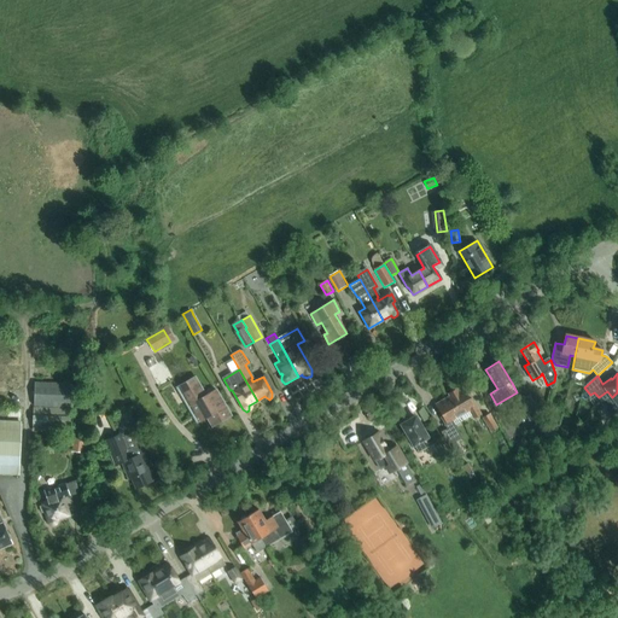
[(197,414),(203,410),(211,427),(231,417),(217,394),(207,400),(194,378),(186,384),(186,385),(186,386),(186,388),(186,389),(186,390),(186,391),(186,392),(187,392),(187,394),(187,395),(187,396),(187,397),(188,397),(188,398),(188,400),(188,401),(190,401),(190,402),(190,403),(191,403),(191,404),(191,406),(192,406),(192,407),(192,408),(193,408),(193,409),(194,410),(194,412),(196,412),(196,413),(197,413),(197,414)]
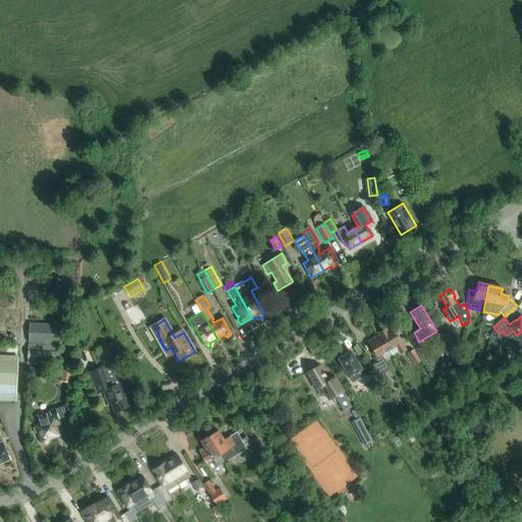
[(61,325),(29,323),(29,344),(60,345),(61,325)]
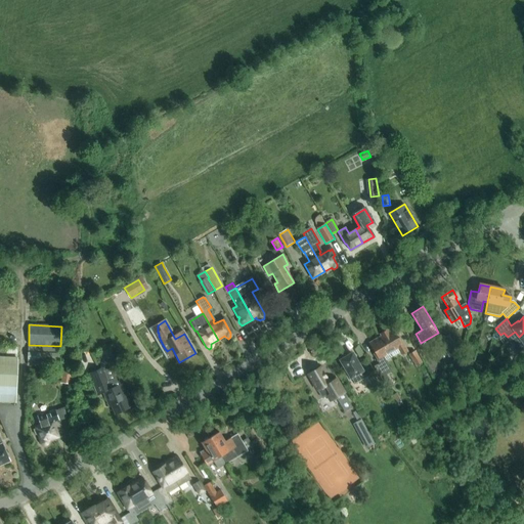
[(382,337),(391,352),(398,348),(402,355),(408,351),(400,337),(398,339),(393,331),(389,333),(388,331),(381,335),(382,337)]
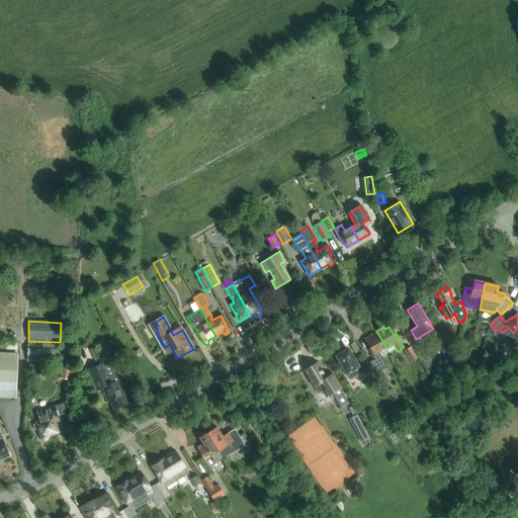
[(517,329),(513,333),(516,338),(508,343),(513,349),(517,345),(517,329)]
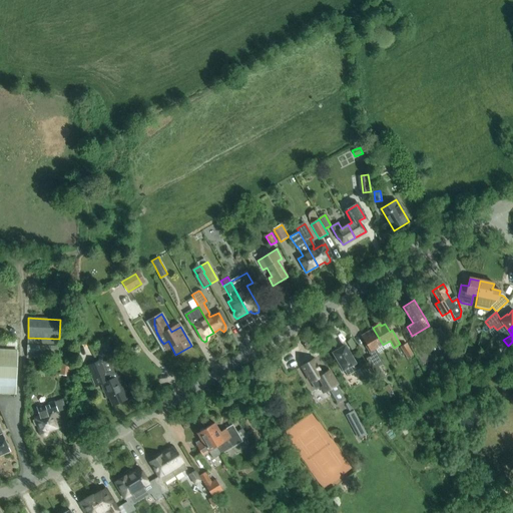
[(431,334),(440,350),(448,345),(438,329),(431,334)]
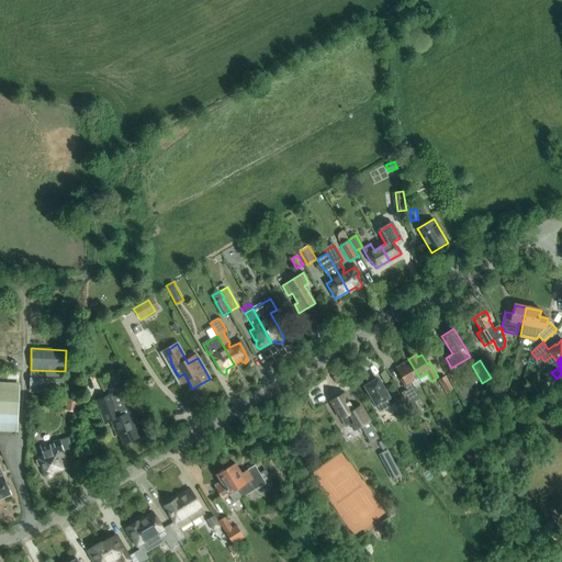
[(422,412),(415,402),(420,397),(415,388),(424,383),(419,378),(409,361),(397,369),(403,378),(401,380),(407,390),(402,393),(415,416),(422,412)]
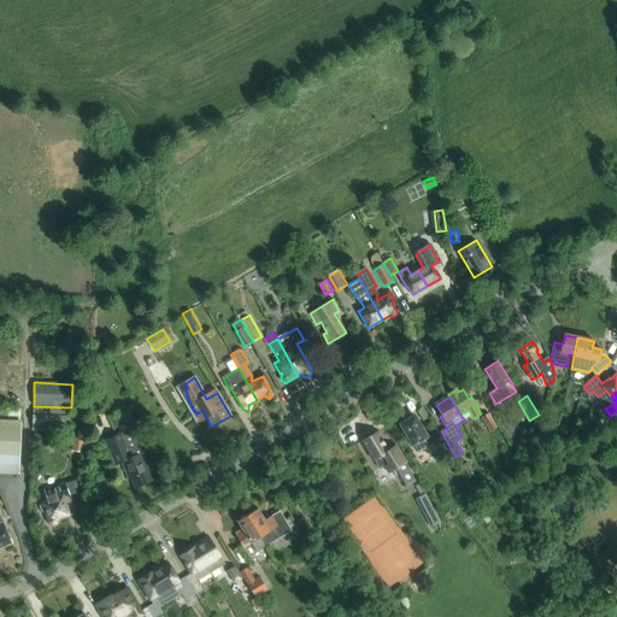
[(0,472),(17,474),(21,410),(0,409),(0,472)]
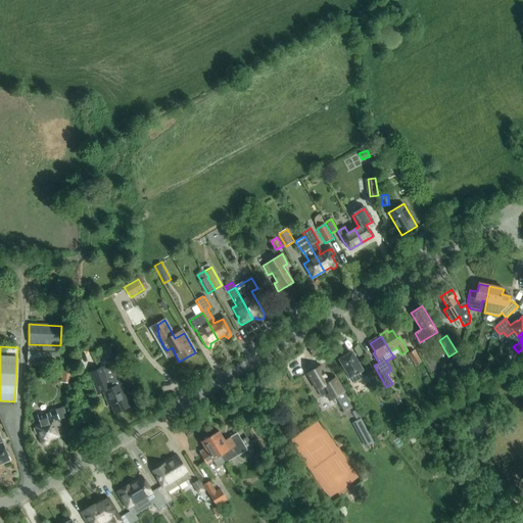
[(58,348),(29,347),(28,365),(58,366),(58,348)]
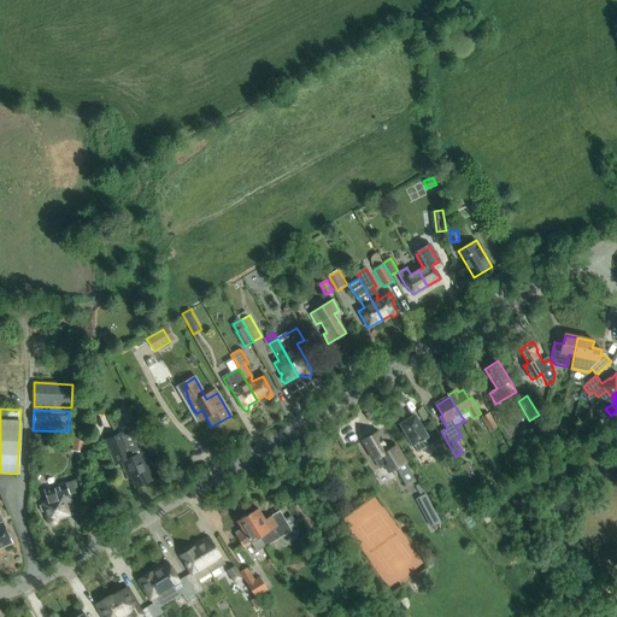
[(497,427),(488,413),(481,418),(489,432),(497,427)]
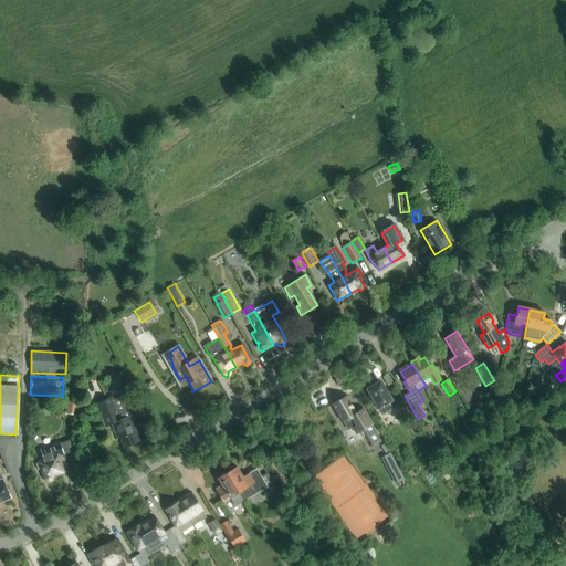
[(368,389),(374,398),(370,400),(377,410),(380,408),(385,416),(396,409),(391,401),(380,381),(368,389)]
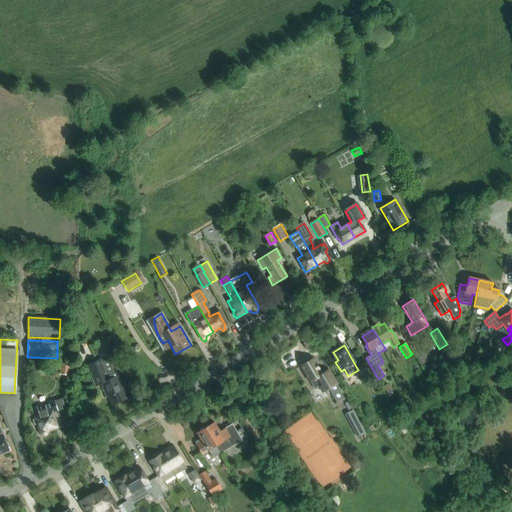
[(311,381),(316,388),(319,386),(323,392),(329,389),(337,403),(345,399),(336,384),(337,384),(329,370),(323,374),(314,359),(301,366),(311,382),(311,381)]
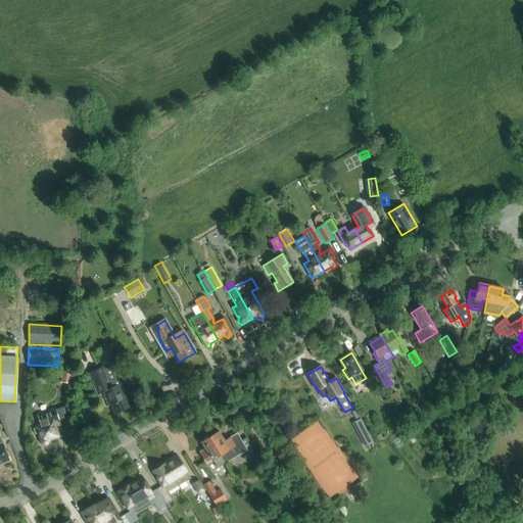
[(130,402),(121,380),(116,382),(114,378),(107,381),(102,368),(88,373),(96,393),(104,390),(107,398),(105,399),(107,406),(110,405),(114,414),(124,410),(122,406),(130,402)]
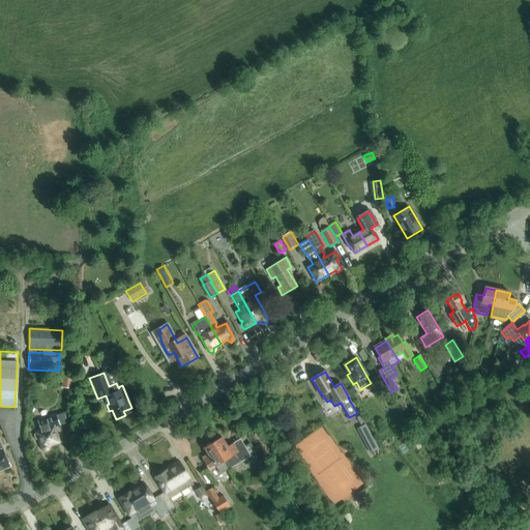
[(65,376),(64,388),(72,388),(74,377),(65,376)]
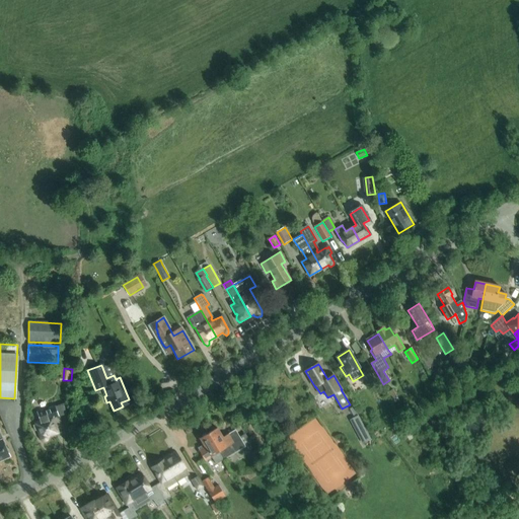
[(367,383),(372,391),(374,390),(377,388),(372,380),(367,383)]
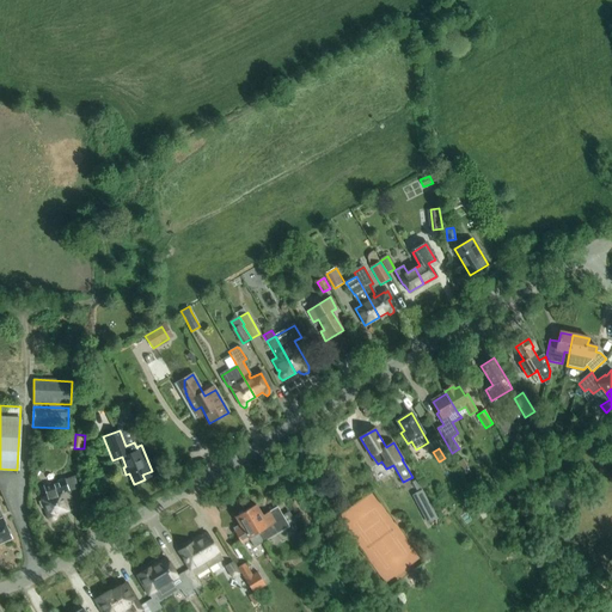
[(59,518),(60,515),(59,514),(67,510),(61,493),(68,490),(65,479),(43,487),(48,497),(41,500),(48,520),(50,521),(53,522),(54,522),(56,521),(59,520),(59,518)]
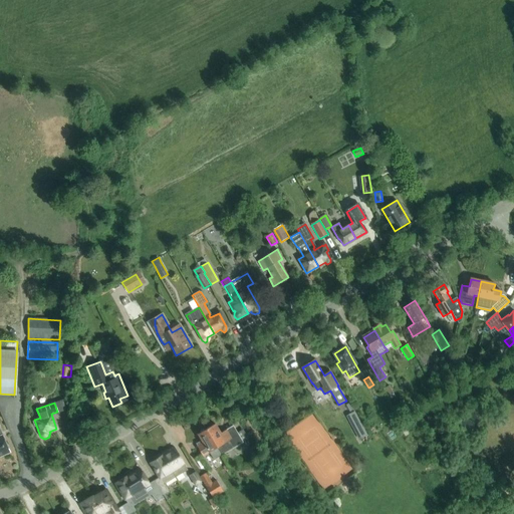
[(367,435),(354,412),(347,416),(359,439),(367,435)]
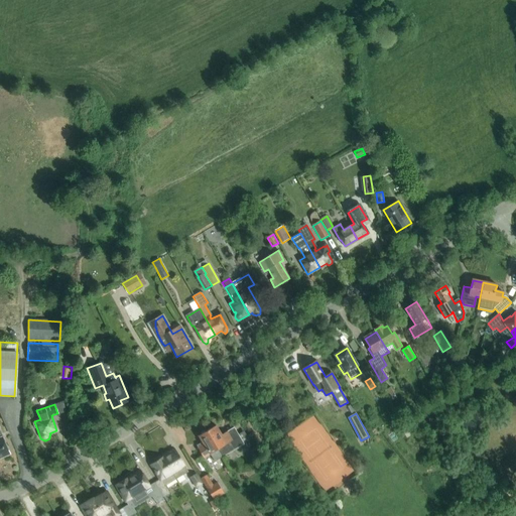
[(208,430),(223,457),(244,444),(235,427),(222,434),(216,425),(208,430)]
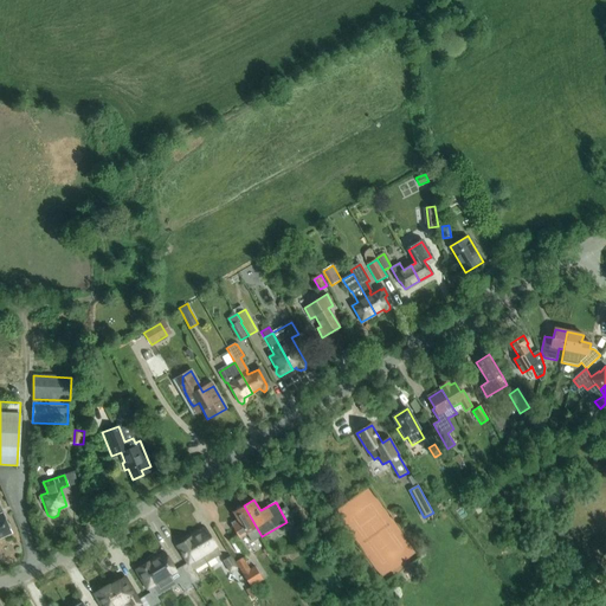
[(252,542),(262,536),(244,505),(233,511),(238,520),(231,523),(233,527),(239,539),(247,534),(252,542)]
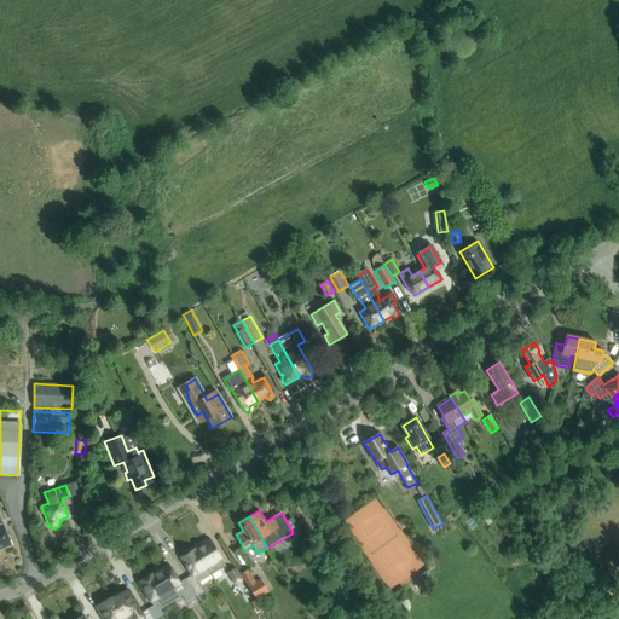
[(0,549),(11,544),(0,519),(0,549)]
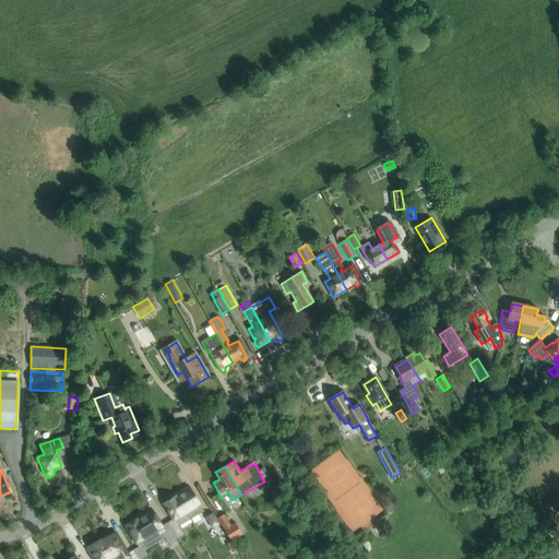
[(177,494),(178,496),(192,519),(203,511),(200,506),(200,504),(189,487),(177,494)]
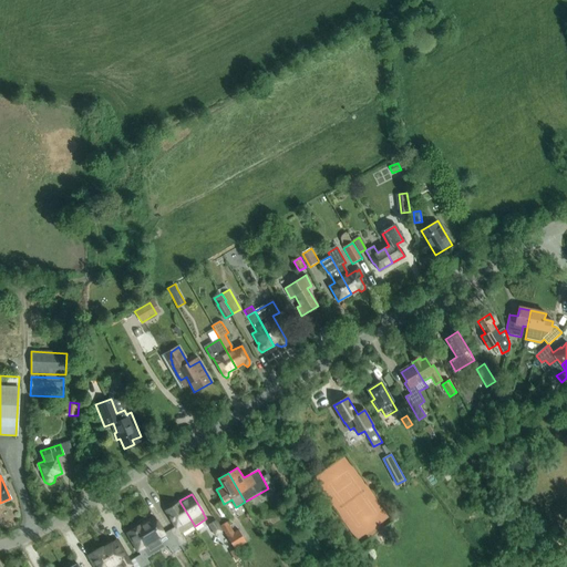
[(182,534),(195,526),(181,503),(166,512),(176,527),(172,531),(181,545),(187,542),(182,534)]
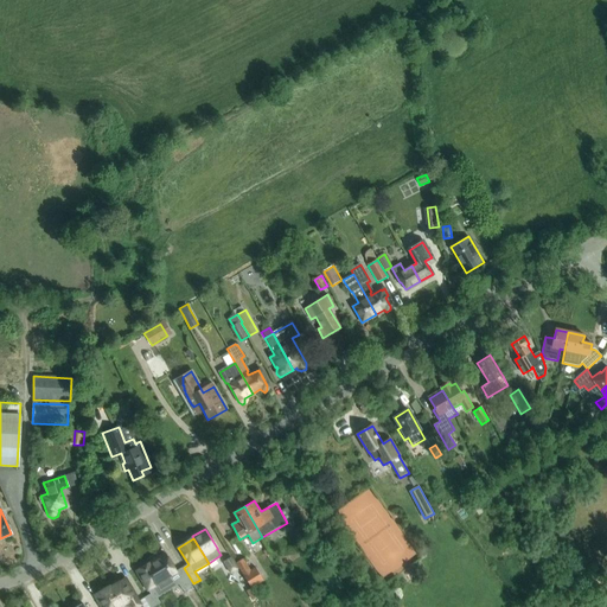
[(224,558),(231,572),(238,568),(230,555),(224,558)]
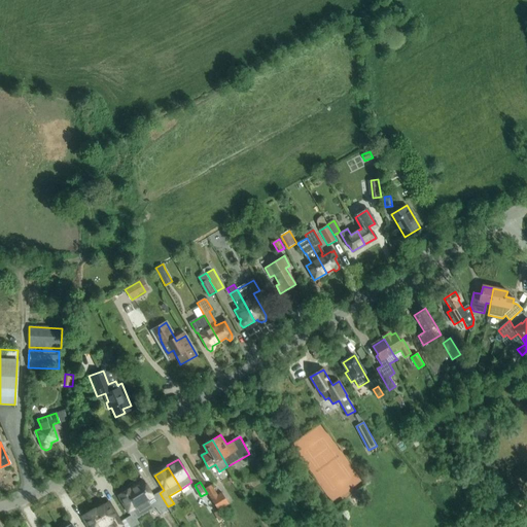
[(161,512),(168,506),(160,493),(159,493),(161,498),(155,501),(145,483),(133,491),(141,504),(140,504),(141,505),(144,512),(156,504),(161,512)]
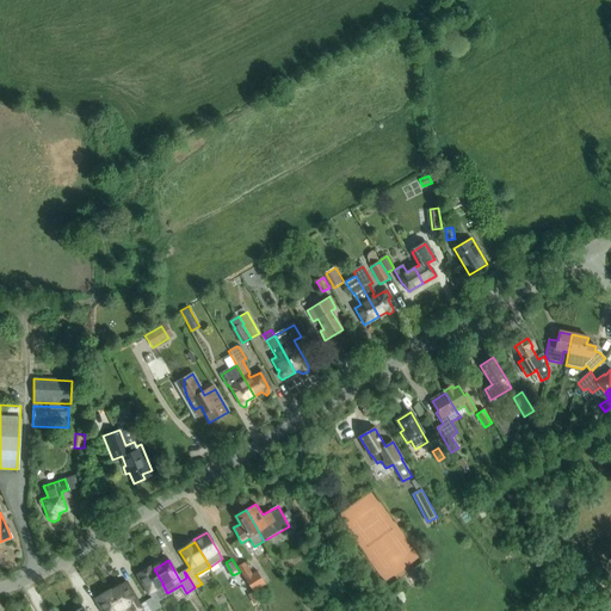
[(258,572),(254,574),(247,562),(239,567),(254,592),(265,584),(258,572)]
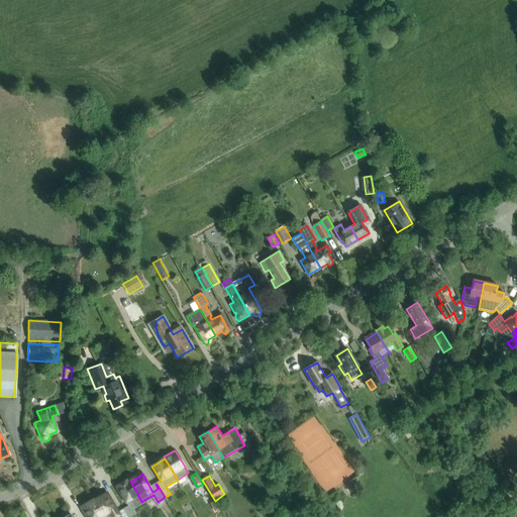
[(131,509),(141,502),(138,496),(137,495),(138,495),(130,482),(129,482),(128,480),(123,483),(123,482),(122,482),(118,484),(118,485),(118,486),(116,487),(126,503),(128,506),(123,509),(128,516),(127,516),(131,516),(134,515),(131,509)]
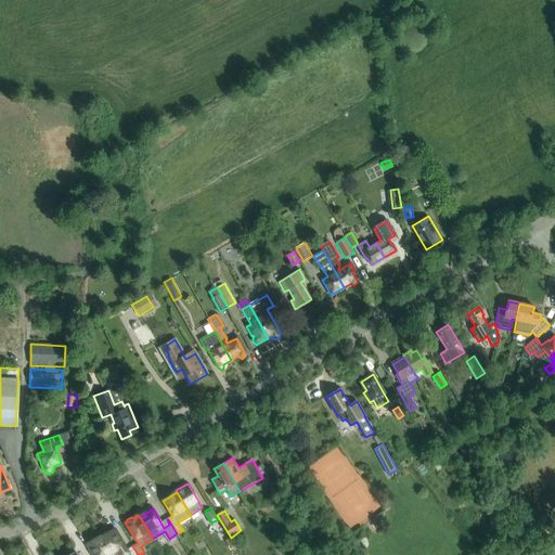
[(114,528),(101,536),(112,554),(118,551),(119,554),(127,554),(129,554),(114,528)]
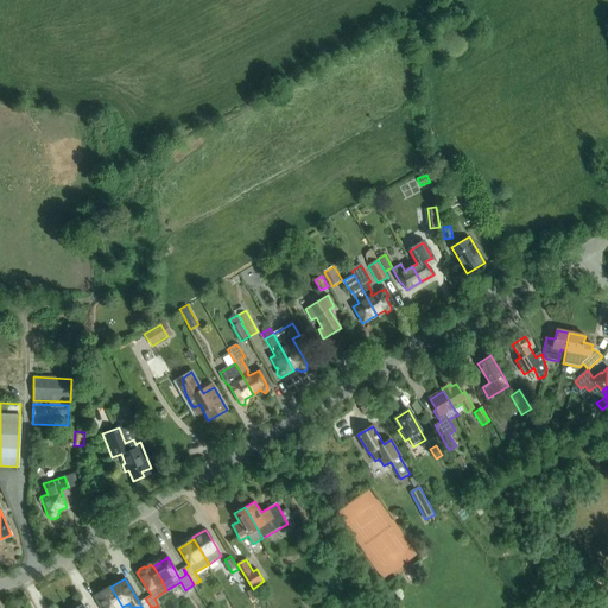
[(120,607),(122,607),(111,587),(95,595),(102,607),(120,607)]
